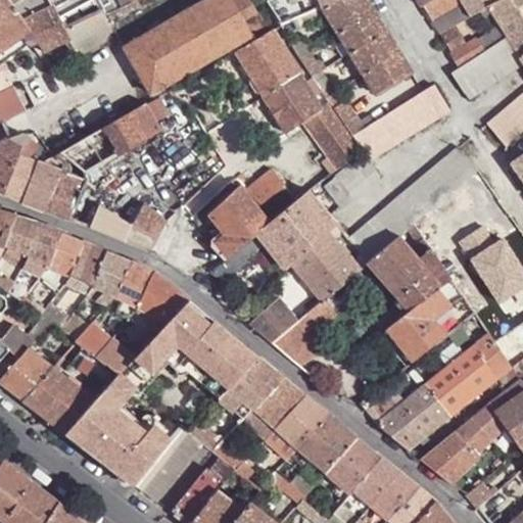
[(0,0),(0,41),(25,25),(24,18),(10,0),(0,0)]
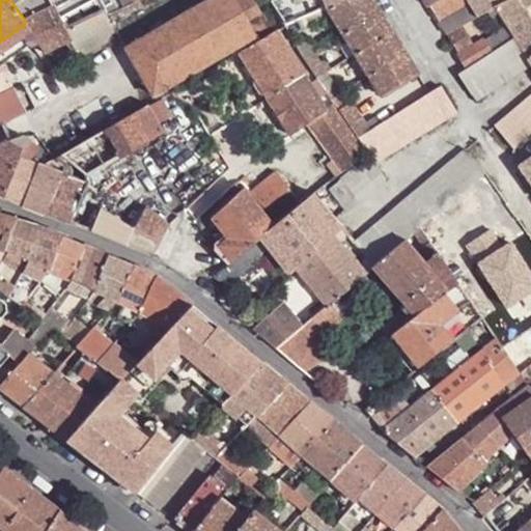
[(10,0),(24,19),(53,5),(49,0),(10,0)]
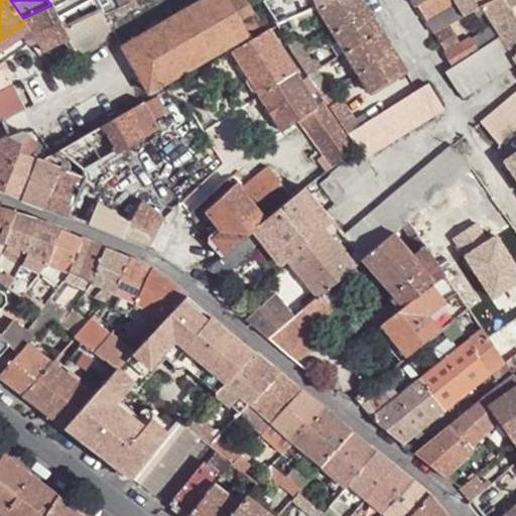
[(47,0),(51,5),(62,28),(65,27),(74,24),(88,15),(79,0),(47,0)]
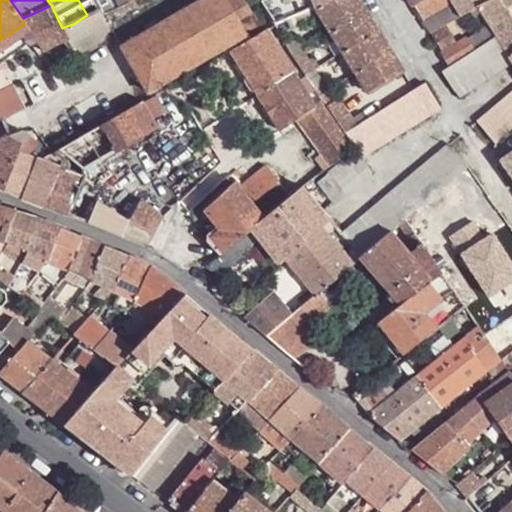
[(94,0),(78,0),(87,15),(93,13),(100,10),(94,0)]
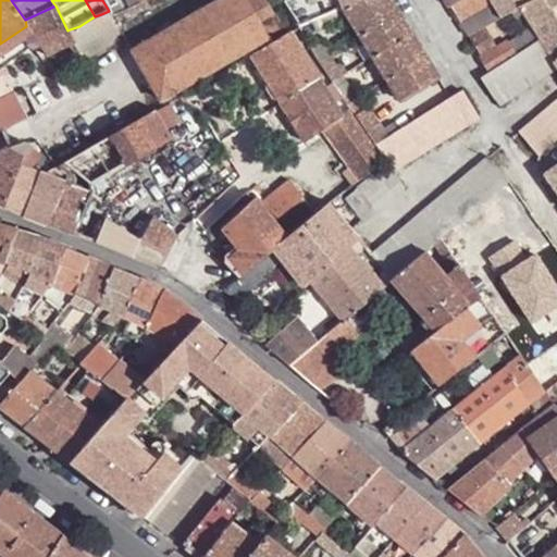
[(119,0),(102,0),(109,11),(110,14),(112,15),(124,10),(120,1),(119,0)]
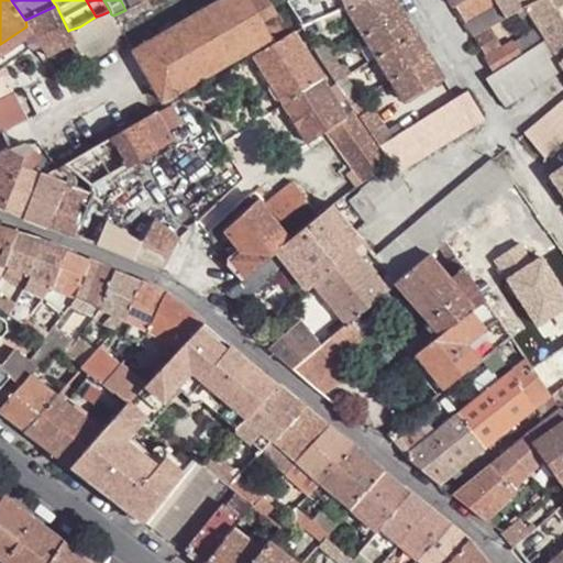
[(132,7),(128,0),(123,0),(121,1),(125,10),(132,7)]
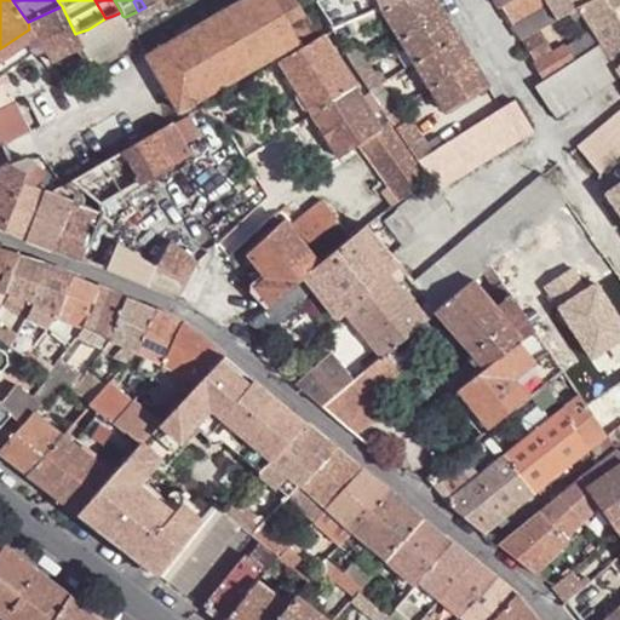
[(147,56),(179,112),(317,32),(297,0),(246,0),(147,56)]
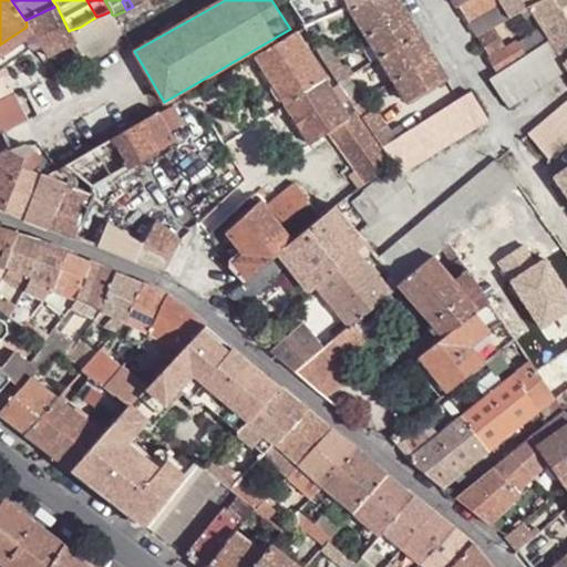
[(367,0),(288,0),(295,9),(306,24),(315,21),(350,8),(358,3),(367,0)]
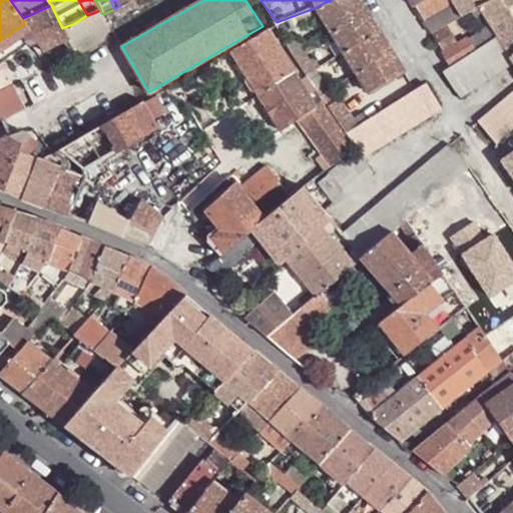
[(370,93),(404,70),(361,0),(332,0),(324,3),(317,7),(325,20),(333,32),(339,43),(344,52),(357,71),(370,93)]
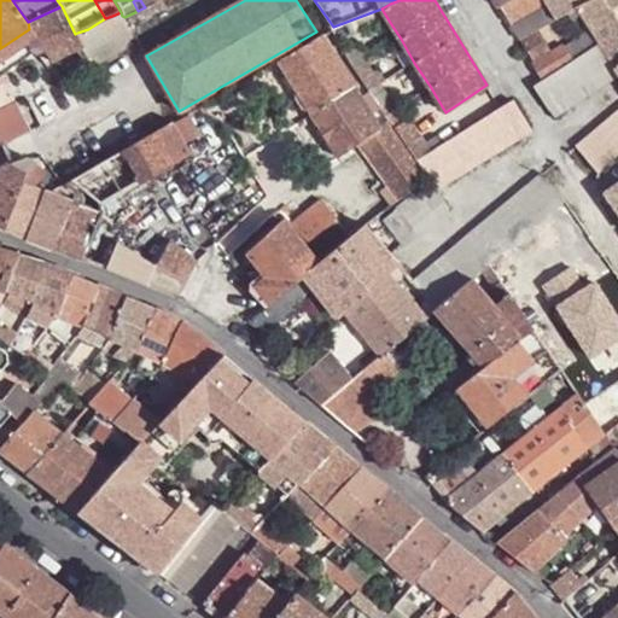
[(511,25),(546,5),(542,0),(513,0),(499,9),(511,25)]
